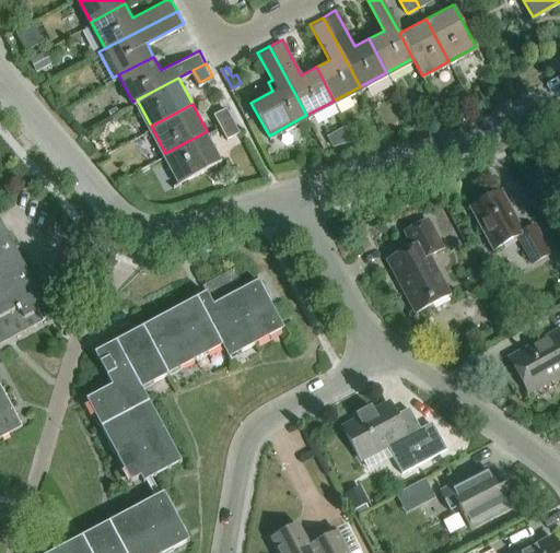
[(216,113),(221,124),(233,117),(228,106),(216,113)]
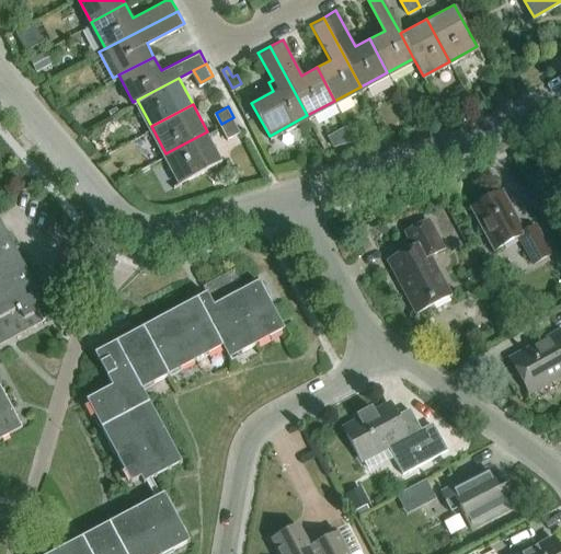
[(233,117),(221,124),(228,137),(241,130),(233,117)]
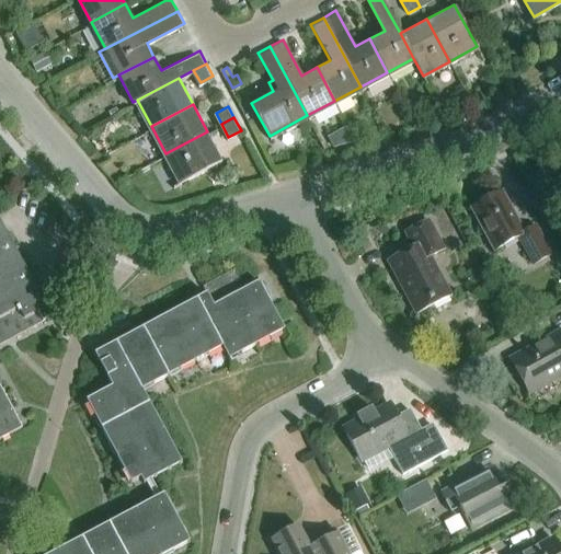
[(221,159),(207,131),(165,153),(180,181),(221,159)]
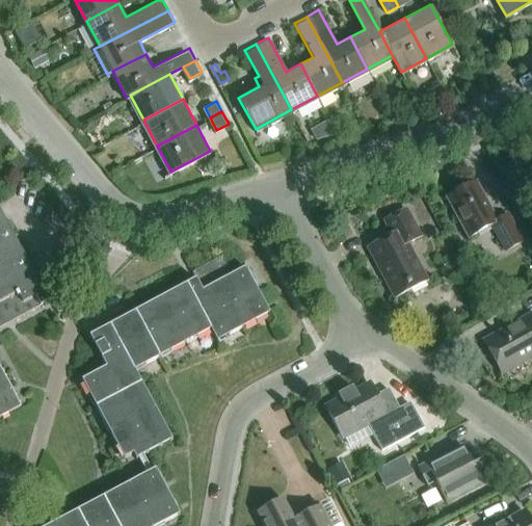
[(497,216),(476,178),(447,193),(468,234),(491,221),(505,246),(523,237),(508,211),(497,216)]
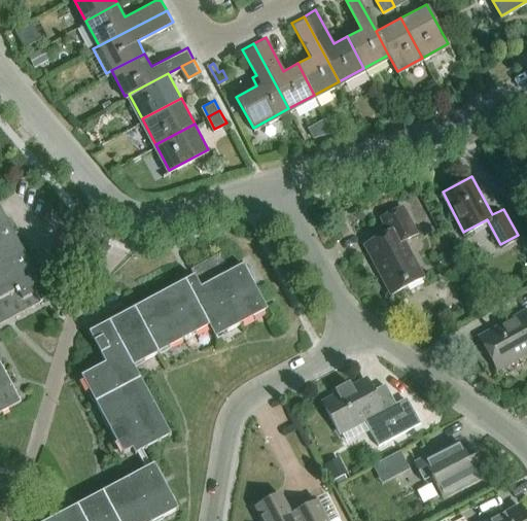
[(381,214),(388,229),(364,241),(391,290),(423,273),(403,237),(416,230),(402,203),(381,214)]
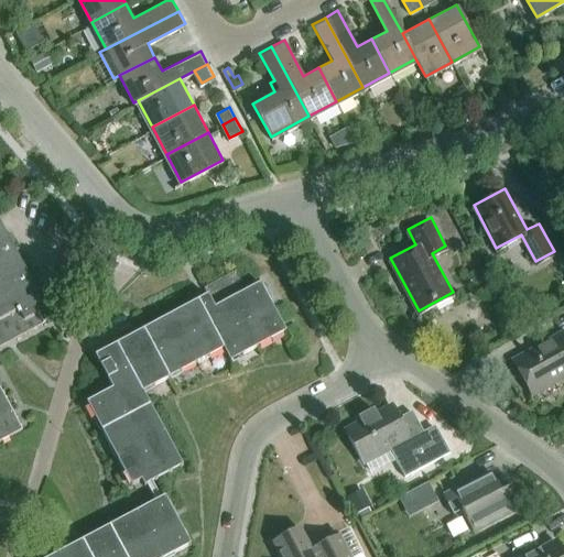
[(0,340),(50,314),(0,222),(0,340)]
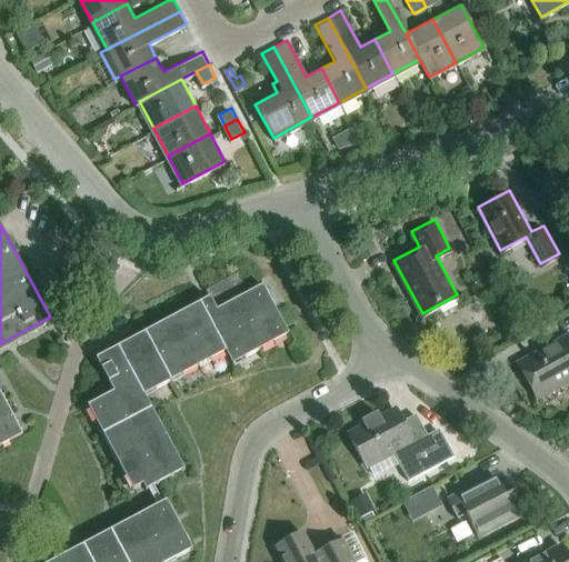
[(146,485),(183,464),(143,391),(225,348),(232,360),(288,330),(262,281),(248,289),(238,269),(206,287),(209,293),(96,354),(113,388),(87,401),(132,485),(142,480),(146,485)]
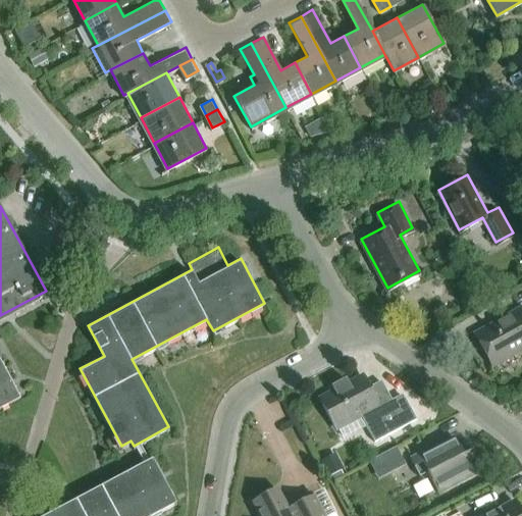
[(521,303),(475,330),(492,361),(521,344),(521,303)]
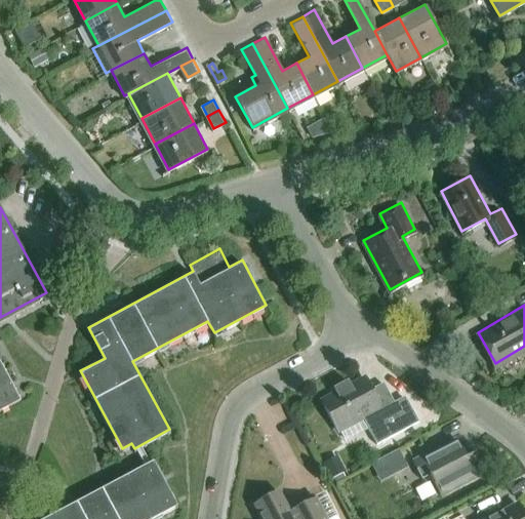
[(0,404),(19,395),(0,359),(0,404)]
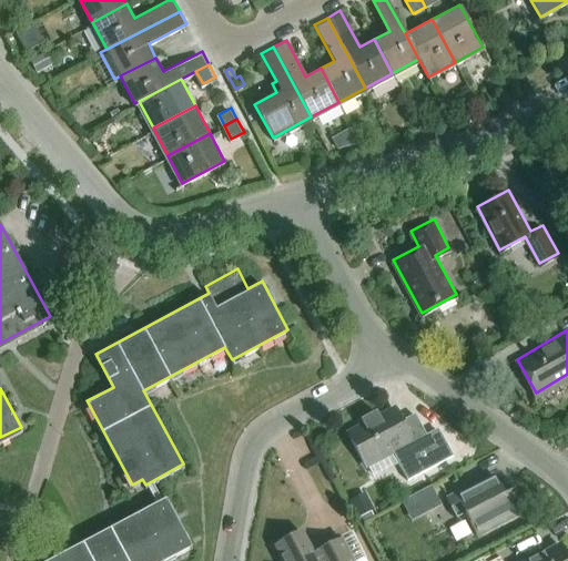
[(394,456),(406,480),(408,479),(454,455),(444,435),(439,427),(427,434),(419,418),(416,411),(401,420),(393,407),(379,414),(377,408),(361,416),(364,422),(351,429),(345,432),(366,470),(394,456)]
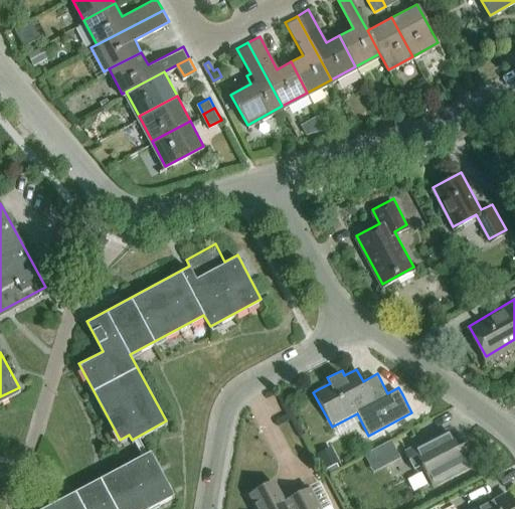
[(449,428),(405,450),(413,466),(421,462),(432,481),(475,459),(466,441),(458,445),(449,428)]
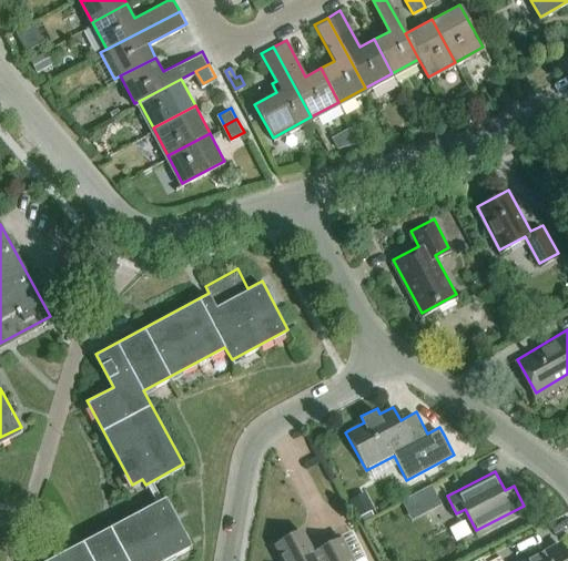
[(374,506),(365,489),(348,498),(357,514),(374,506)]
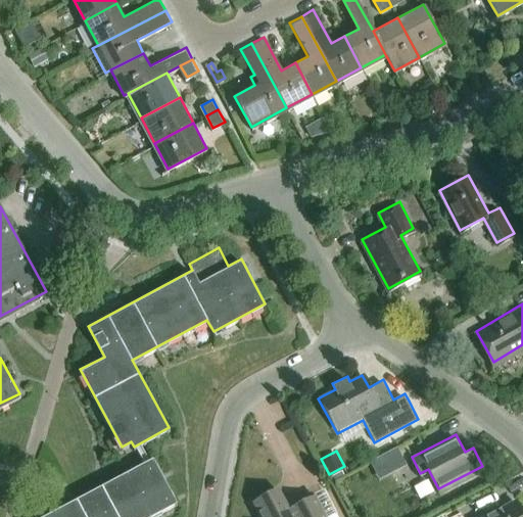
[(152,457),(38,516),(146,516),(177,501),(152,457)]
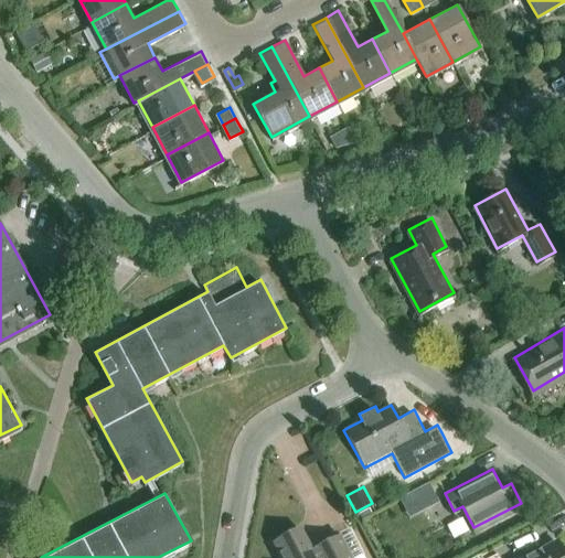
[(352,557),(338,529),(311,545),(300,524),(272,538),(281,557),(352,557)]
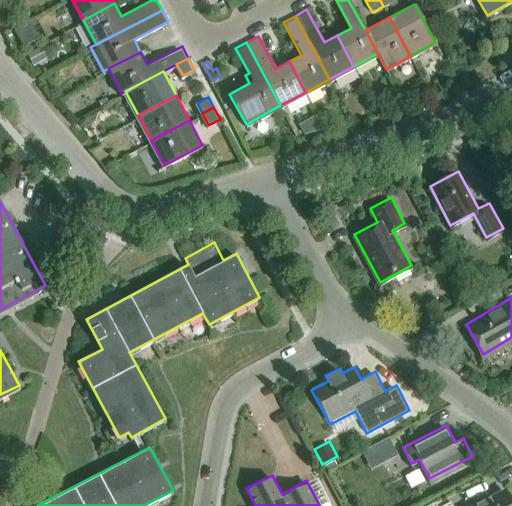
[(511,505),(511,501),(505,487),(469,505),(511,505)]
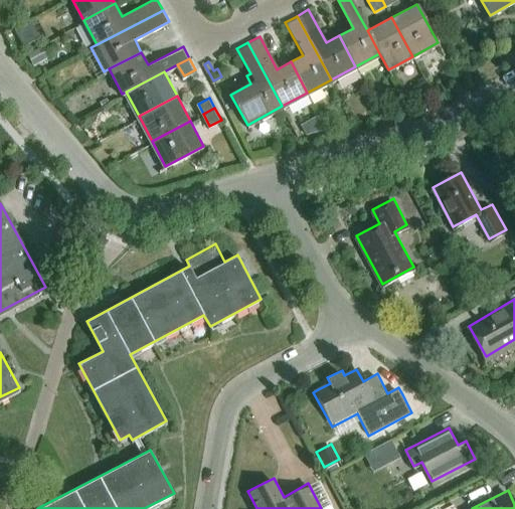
[(335,508),(331,500),(321,505),(323,508),(335,508)]
